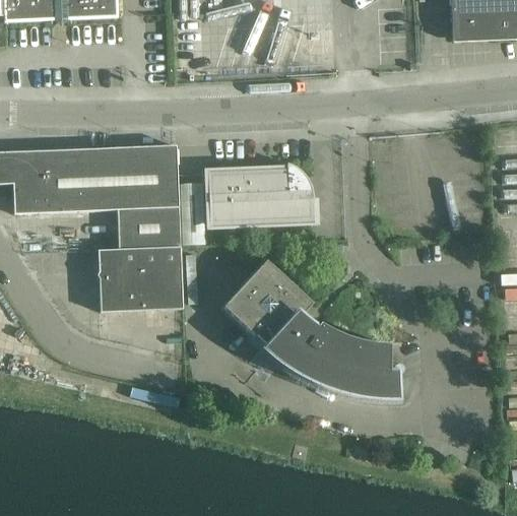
[(0,0),(0,14),(9,14),(9,21),(123,16),(122,0),(0,0)]
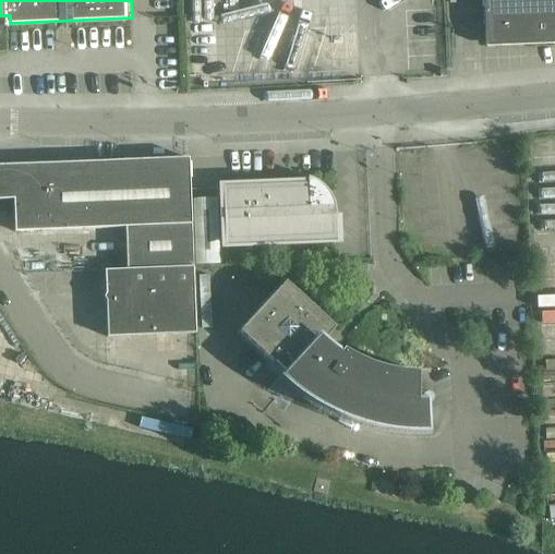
[(486,0),(489,38),(554,36),(554,0),(486,0)]
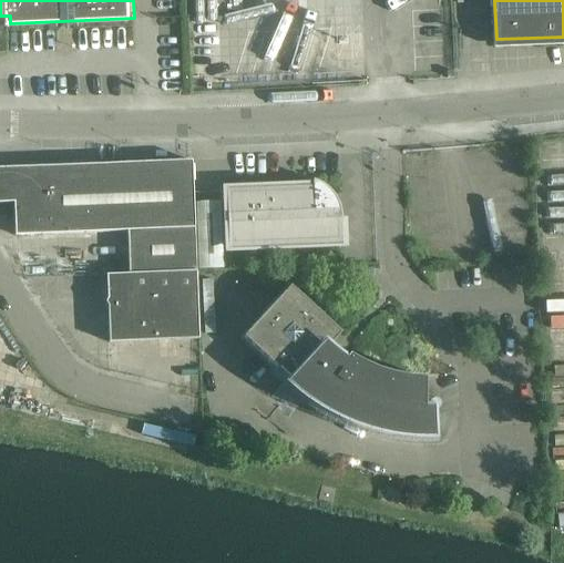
[(130,227),(132,270),(200,267),(195,157),(0,164),(0,200),(17,198),(18,232),(130,227)]
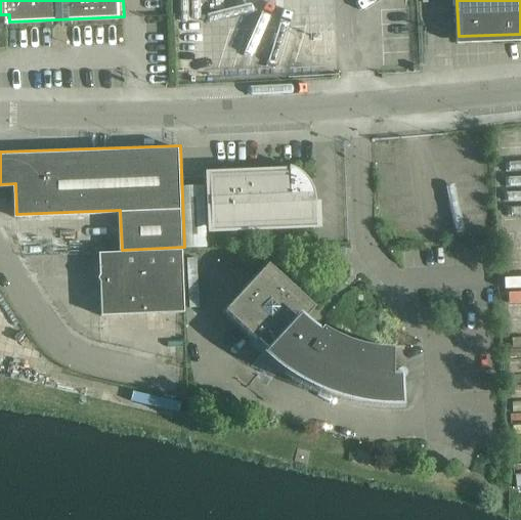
[(302,168),(291,163),(292,169),(211,172),(214,226),(319,221),(318,198),(316,186),(310,176),(302,168)]
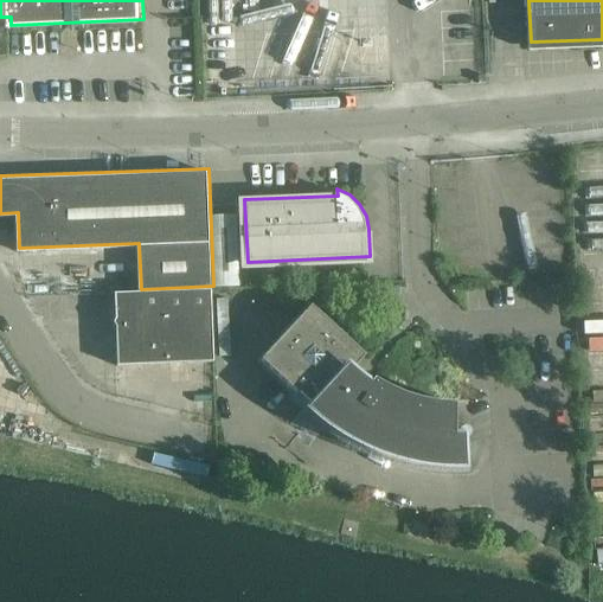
[(389,281),(390,293),(404,293),(404,281),(389,281)]
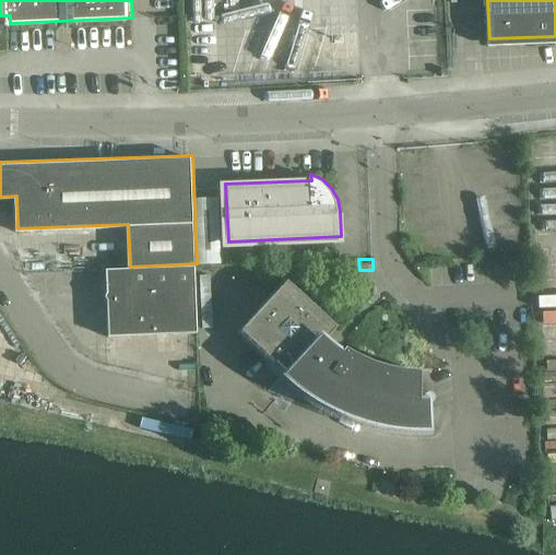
[(197,263),(130,267),(107,267),(110,334),(199,330),(197,263)]
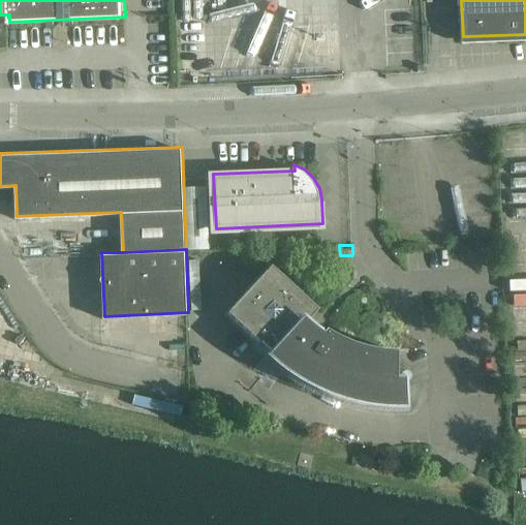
[(382,407),(408,407),(407,382),(398,383),(398,349),(382,348),(368,345),(354,341),(341,336),(329,329),(328,328),(322,335),(312,327),(307,322),(320,307),(274,265),(273,264),(263,276),(229,311),(261,341),(267,346),(273,350),(278,356),(276,358),(272,360),(271,365),(274,368),(279,367),(280,362),(282,359),(285,362),(290,366),(287,371),(309,384),(333,396),(358,403),(382,407)]
